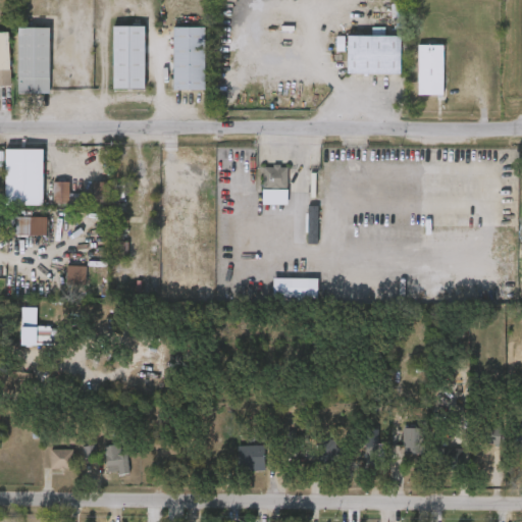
[(49,92),(18,92),(18,27),(31,27),(31,13),(49,13),(49,92)]
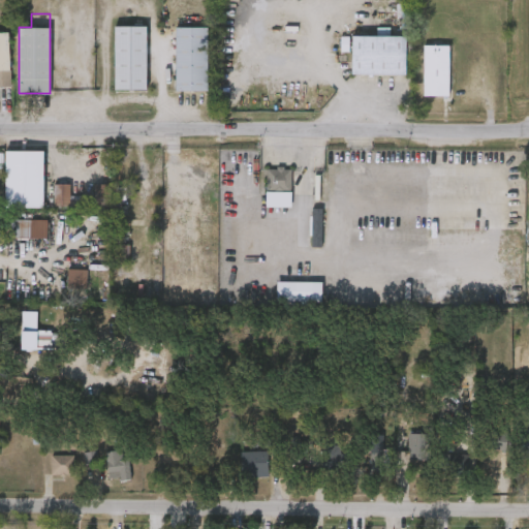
[(147,26),(147,89),(115,89),(115,26),(147,26)]
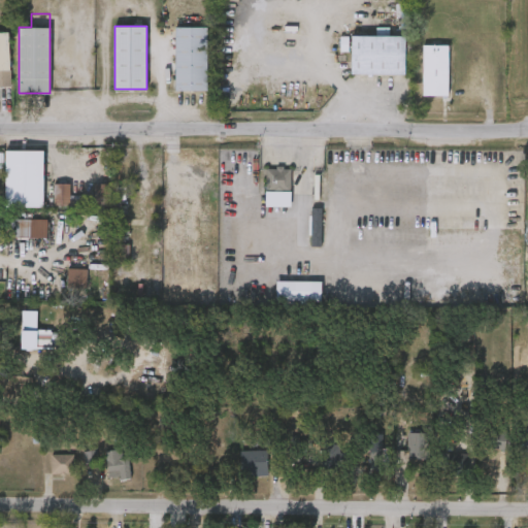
[(206,27),(206,90),(174,90),(174,27),(206,27)]
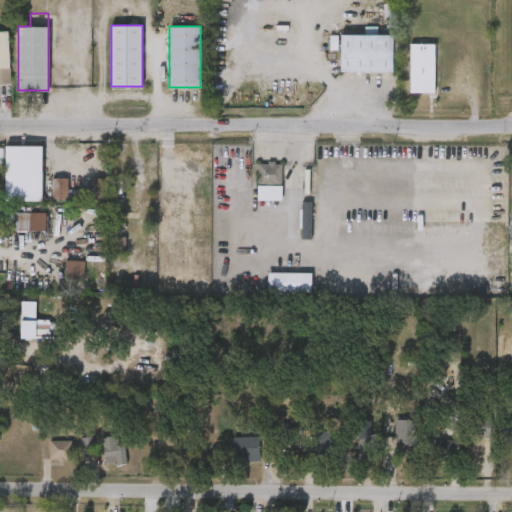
[(0,30),(9,30),(10,82),(0,82),(0,30)]
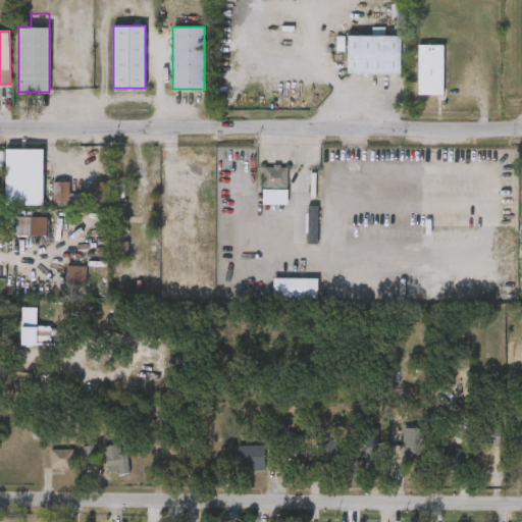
[(400,72),(346,72),(346,36),(400,36),(400,72)]
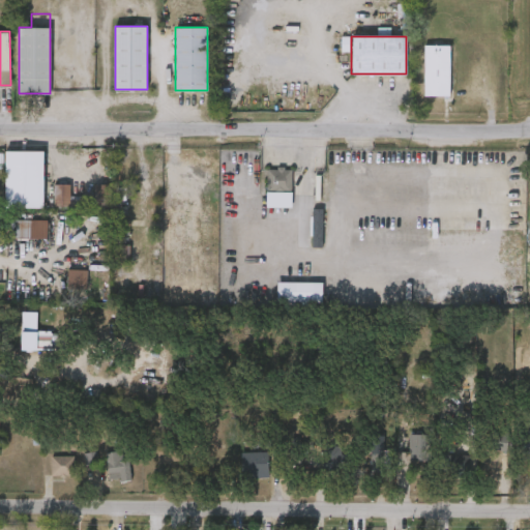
[(424,95),(424,45),(450,45),(450,95),(424,95)]
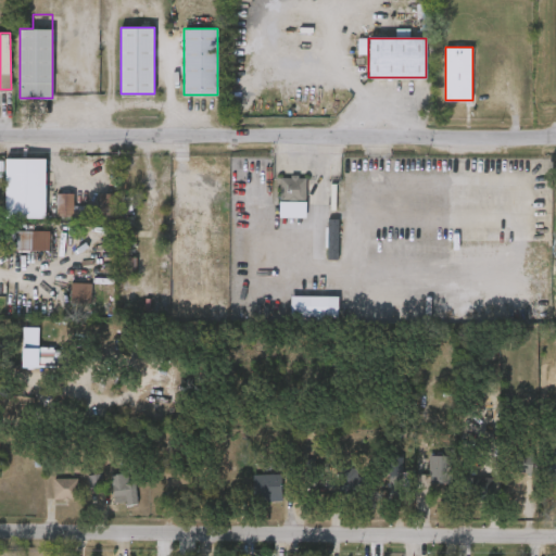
[(45,158),(45,217),(5,217),(5,158),(45,158)]
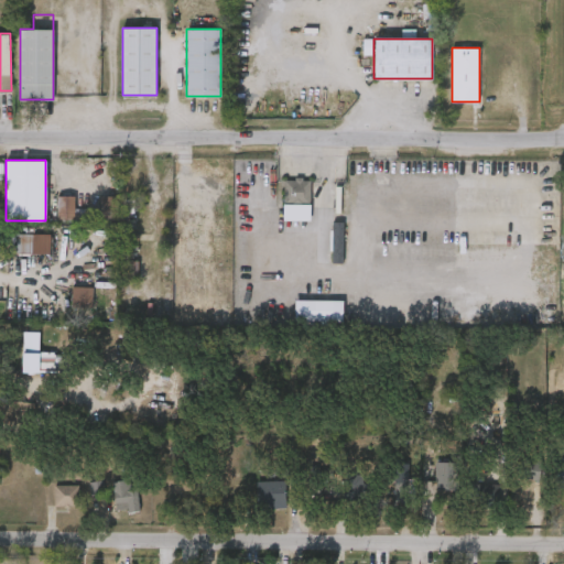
[(312,219),(284,219),(284,179),(312,179),(312,219)]
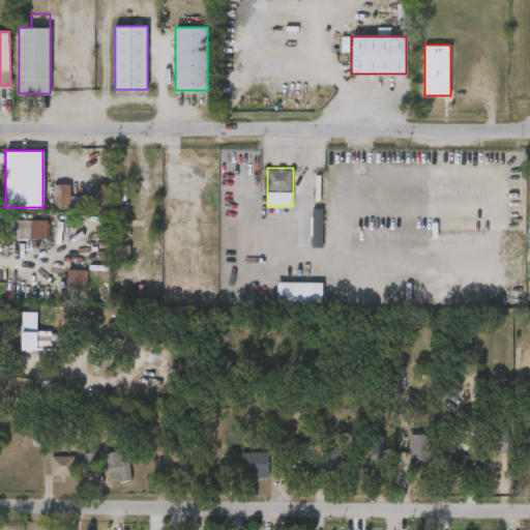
[(54,206),(54,183),(70,183),(70,196),(94,196),(94,183),(111,183),(111,206),(54,206)]
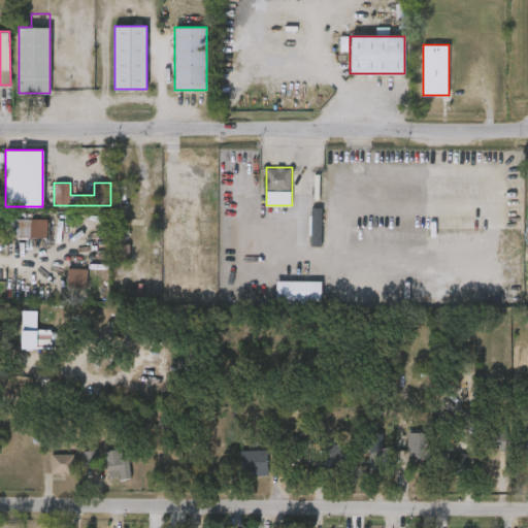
[(322,207),(322,243),(311,243),(311,207),(322,207)]
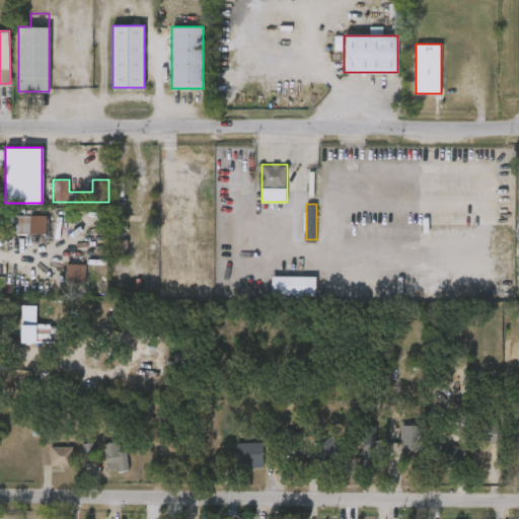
[(46,233),(15,233),(15,214),(46,214),(46,233)]
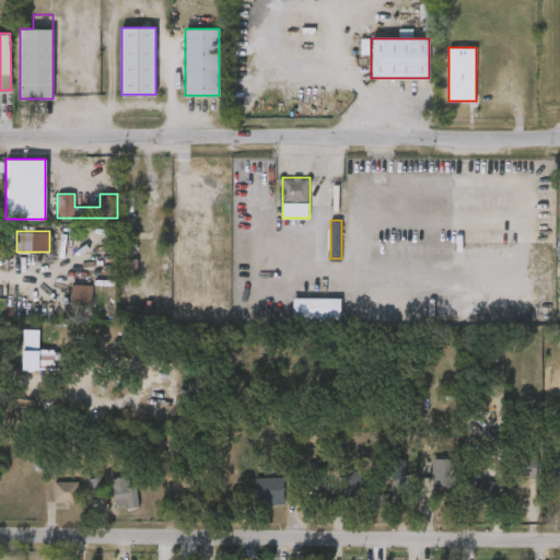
[(93,286),(73,286),(72,307),(93,307),(93,286)]
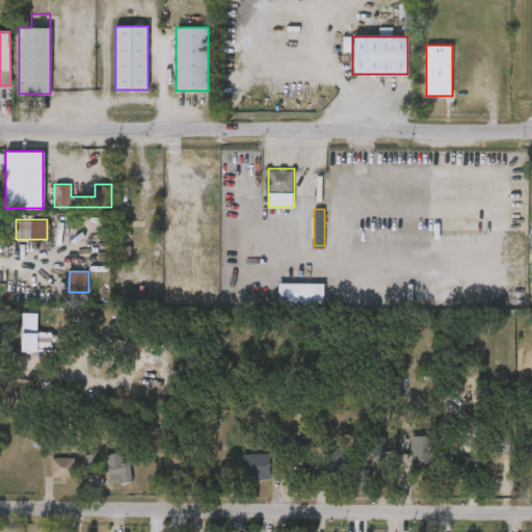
[(323,303),(278,303),(278,283),(323,283),(323,303)]
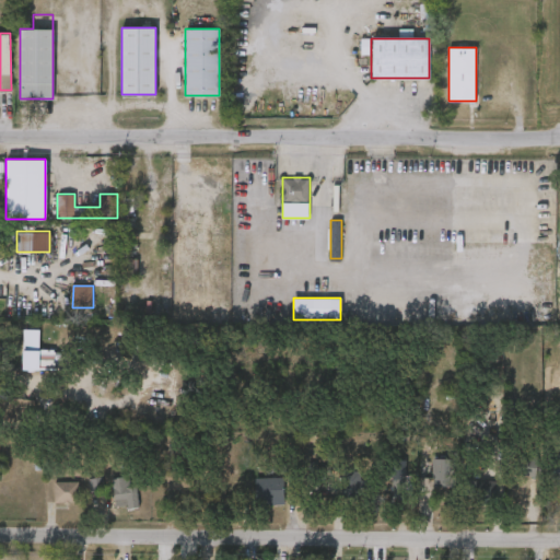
[(68,352),(38,352),(38,370),(67,371),(68,352)]
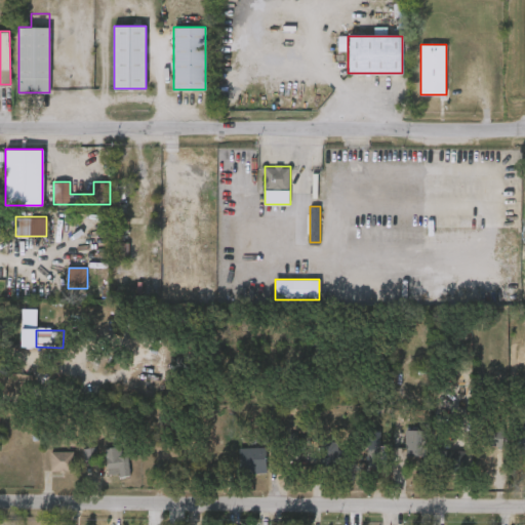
[(524,427),(524,453),(515,453),(515,427),(524,427)]
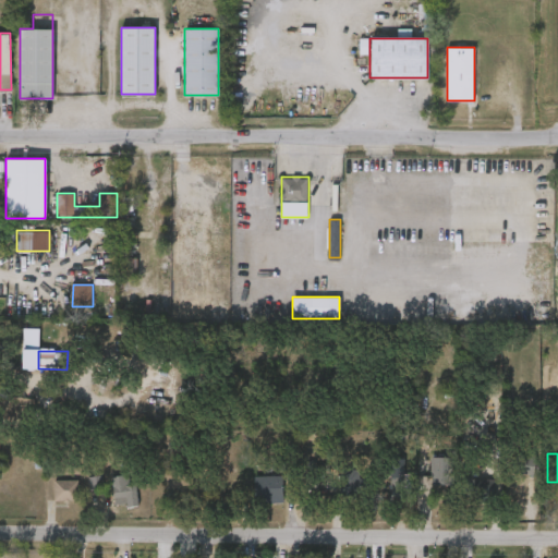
[(432,458),(431,477),(419,476),(419,494),(455,495),(456,458),(432,458)]
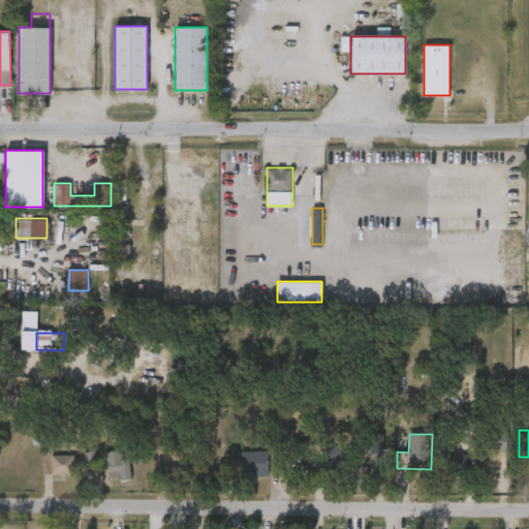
[(507,435),(507,448),(488,447),(489,434),(507,435)]
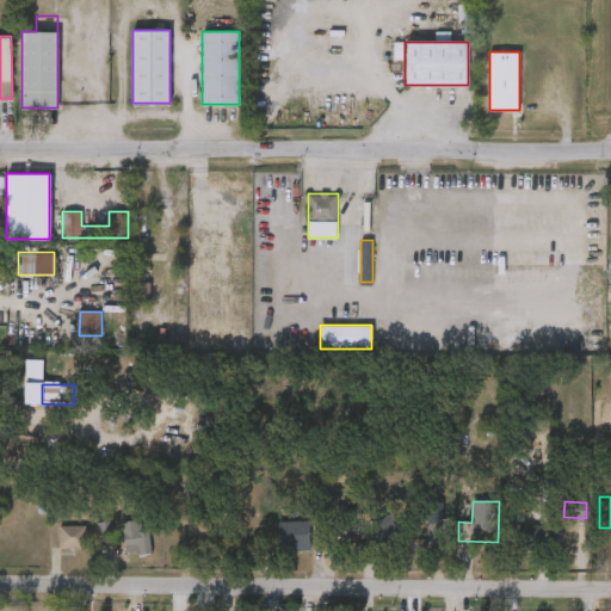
[(350,535),(350,505),(337,505),(337,535),(350,535)]
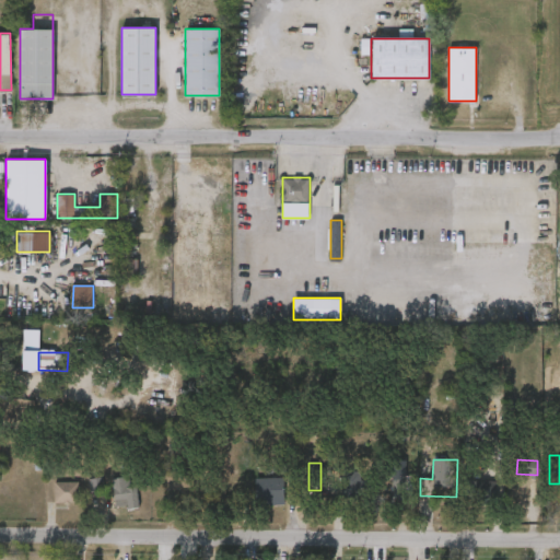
[(197,489),(198,470),(167,469),(167,488),(197,489)]
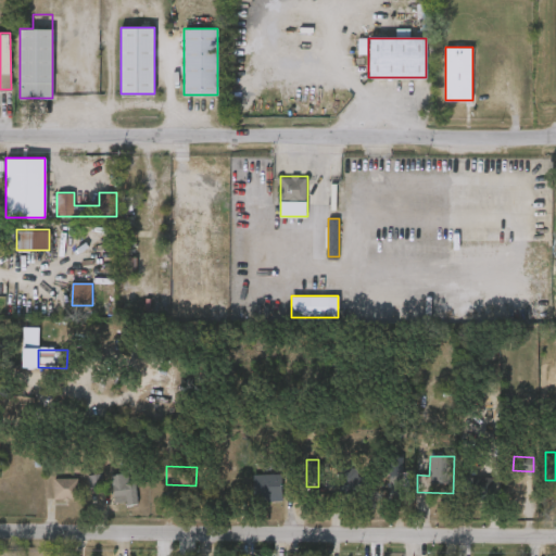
[(389,492),(389,466),(403,466),(403,492),(389,492)]
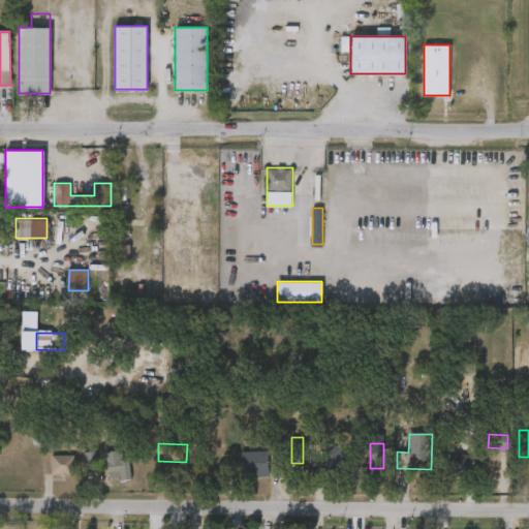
[(106,478),(106,449),(121,449),(121,456),(130,456),(130,478),(106,478)]
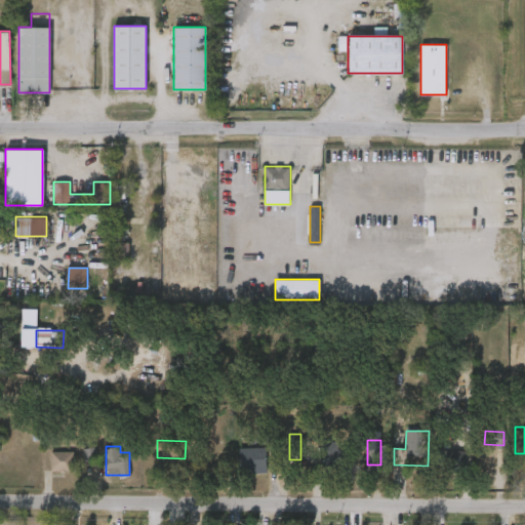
[(239,473),(239,447),(266,447),(266,473),(239,473)]
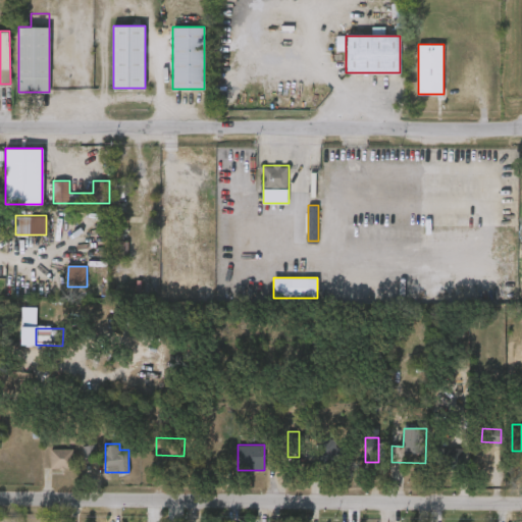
[(98,460),(86,460),(86,446),(98,446),(98,460)]
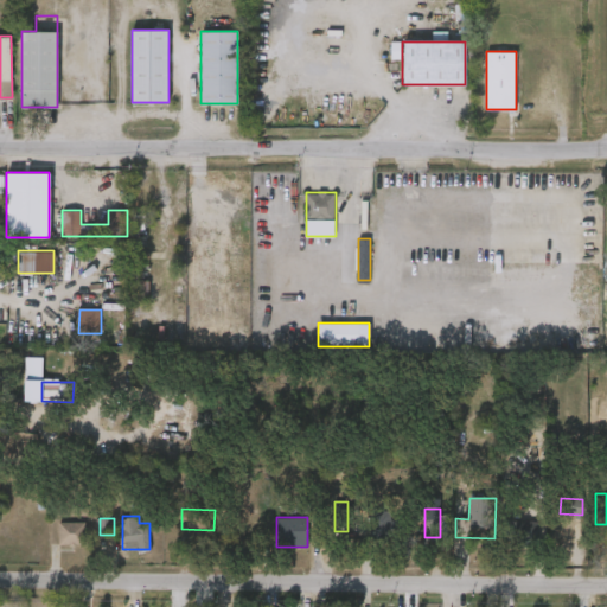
[(85,521),(85,544),(58,544),(58,521),(85,521)]
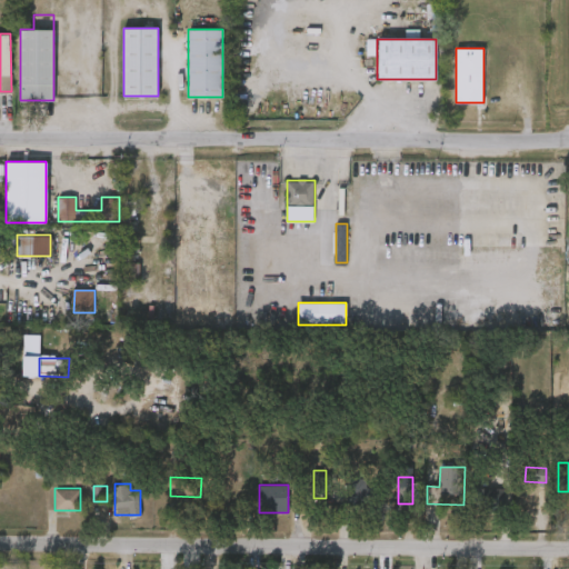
[(473,506),(473,488),(502,488),(502,506),(473,506)]
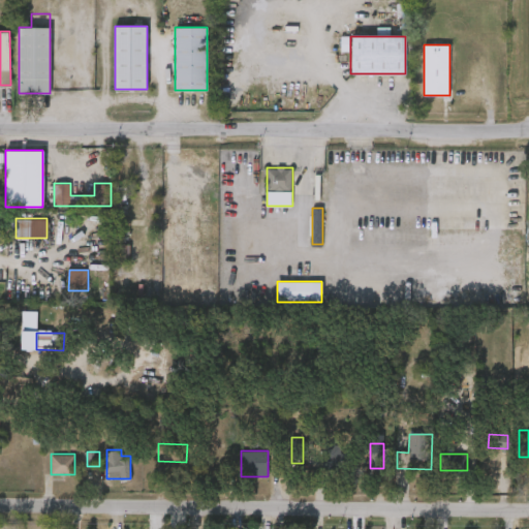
[(345,455),(345,472),(323,472),(323,455),(345,455)]
